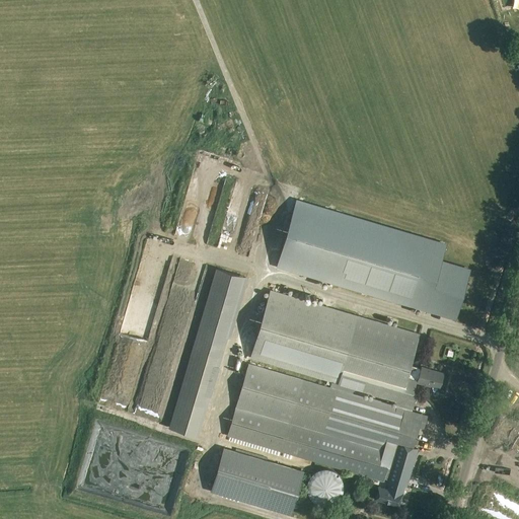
[(277,267),(456,319),(470,269),(442,261),(446,243),(296,199),(277,267)]
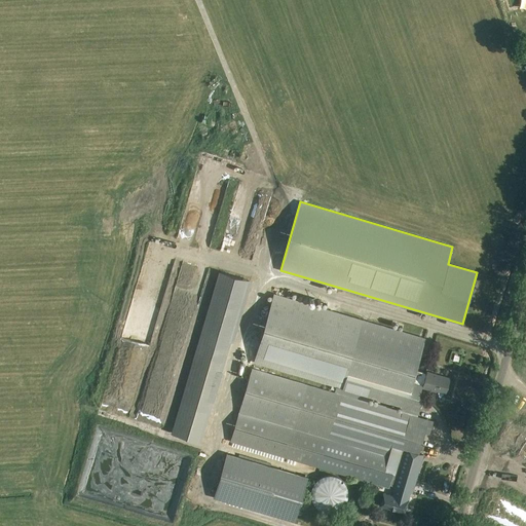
[(173,434),(175,435),(200,442),(250,280),(223,272),(220,272),(173,434)]
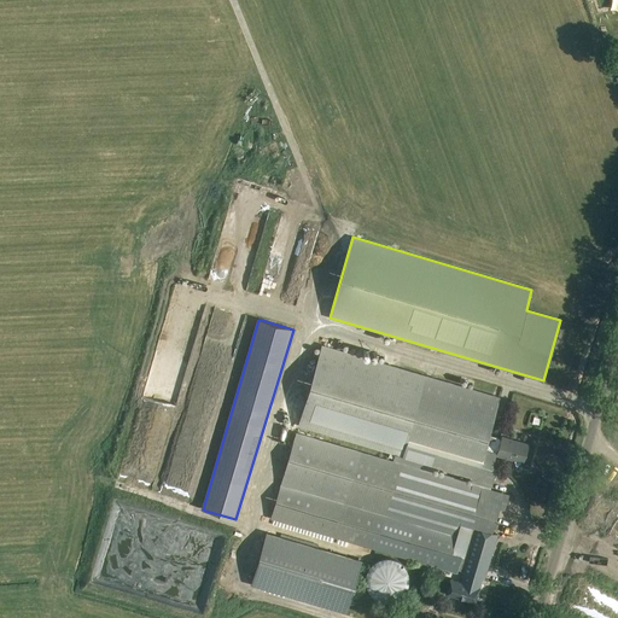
[(321,348),(299,424),(398,453),(395,464),(296,433),(270,519),(456,575),(458,571),(462,571),(461,576),(465,577),(462,584),(452,581),(447,595),(476,604),(483,578),(487,579),(499,535),(493,534),(500,508),(505,509),(508,496),(503,495),(491,491),(497,467),(494,466),(496,456),(501,438),(489,435),(499,401),(321,348)]
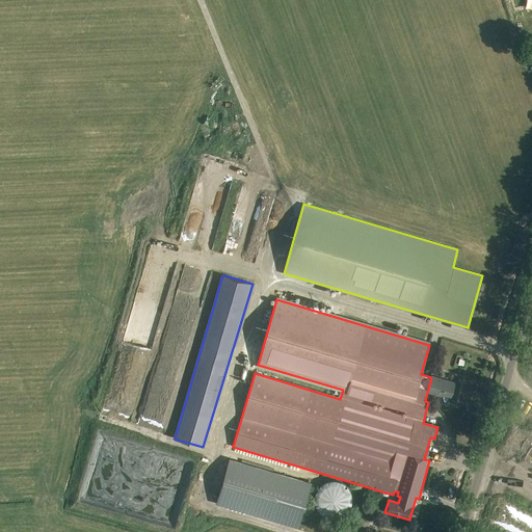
[(455,382),(432,376),(431,377),(427,393),(442,397),(442,396),(450,398),(455,382)]
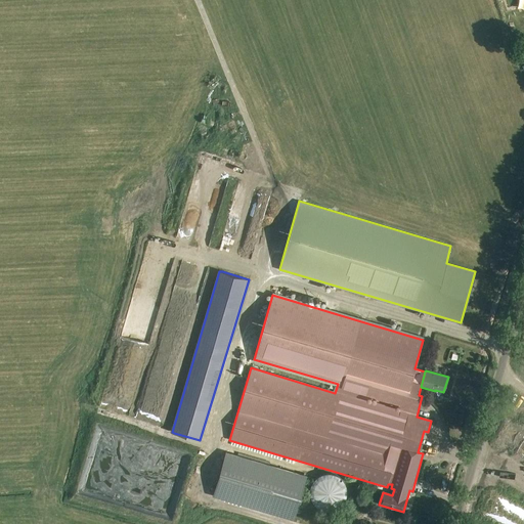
[(307,475),(225,451),(213,496),(294,520),(307,475)]
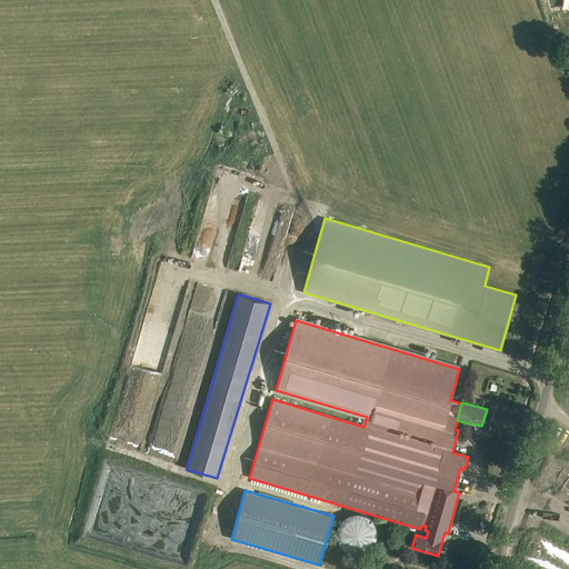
[(349,552),(353,555),(362,553),(369,550),(371,548),(376,541),(377,537),(377,533),(377,531),(375,525),(372,521),(371,519),(369,518),(366,516),(362,515),(358,513),(352,515),(346,518),(341,521),(337,528),(337,533),(337,537),(338,541),(339,545),(341,548),(345,550),(349,552)]
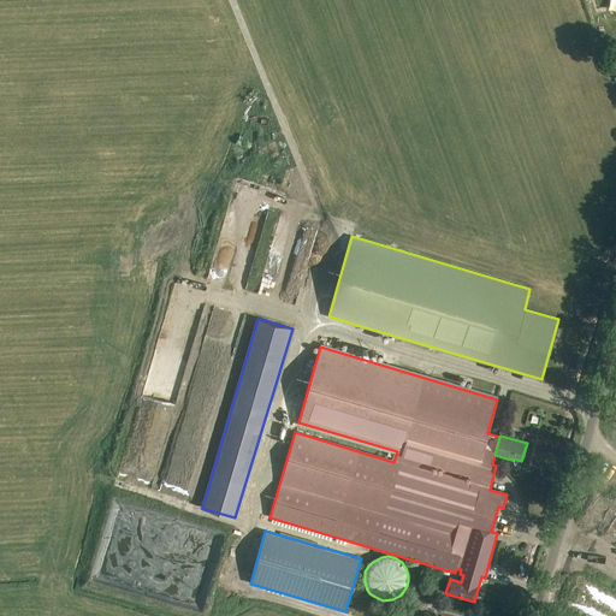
[(430,614),(432,602),(420,599),(418,610),(430,614)]
